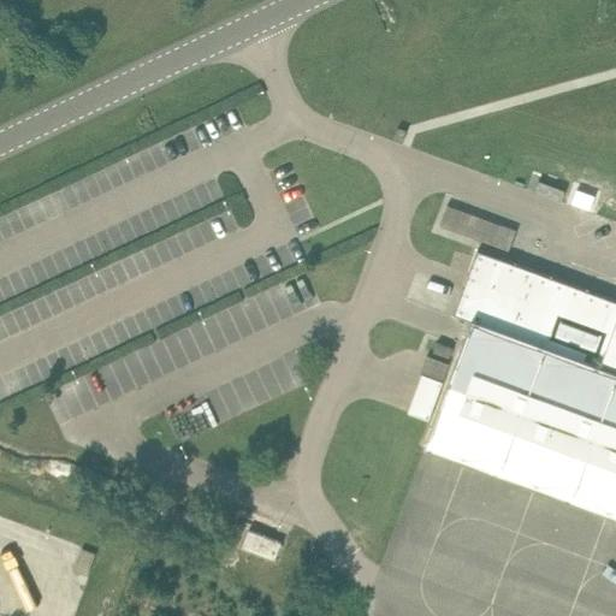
[(531,236),(461,211),(454,231),(523,256),(531,236)]
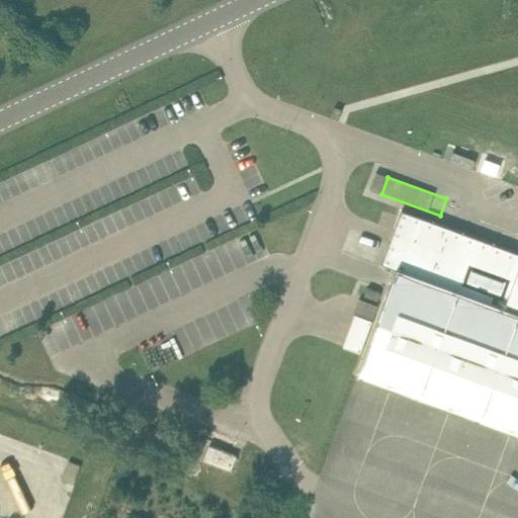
[(517,252),(402,209),(381,266),(384,267),(385,265),(396,269),(364,355),(358,372),(517,431),(517,252)]
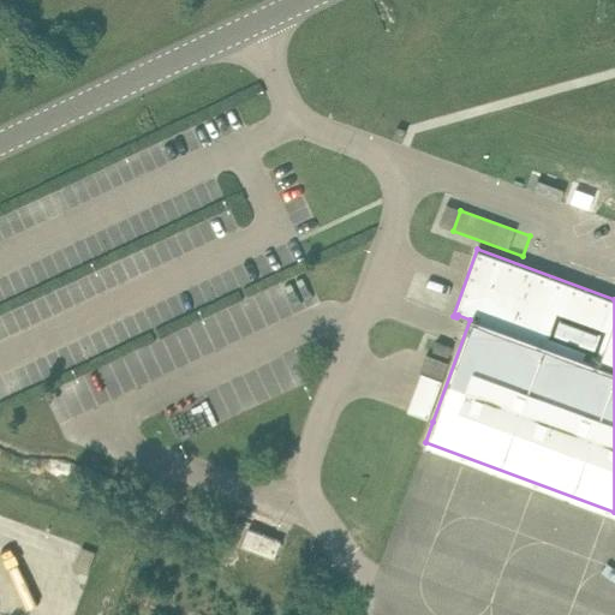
[(427,356),(427,357),(419,372),(422,374),(442,381),(448,363),(434,358),(427,356)]
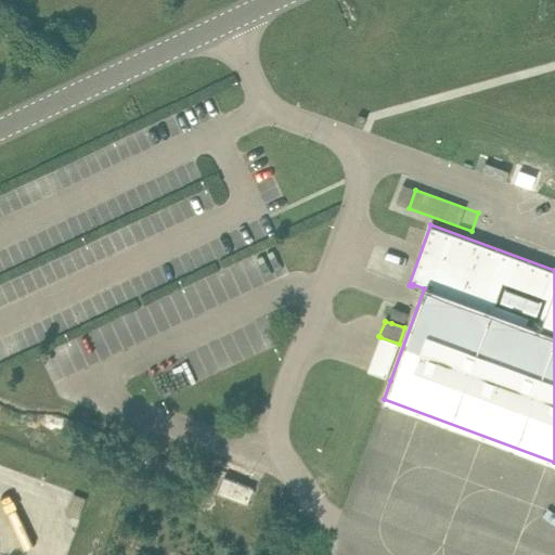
[(381,337),(368,372),(386,378),(399,344),(381,337)]
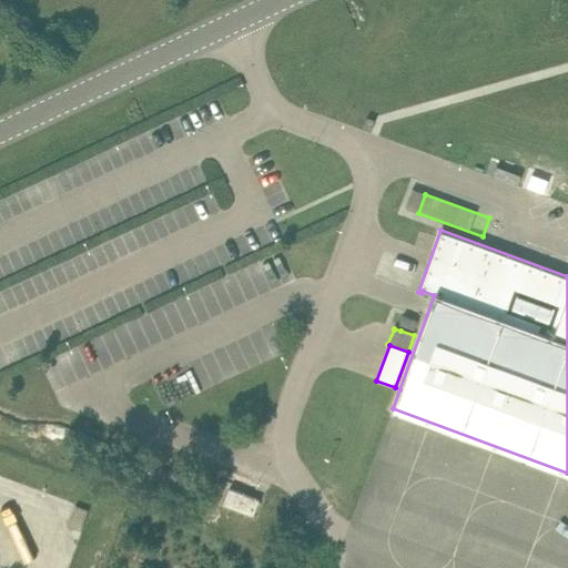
[(253,516),(255,511),(256,513),(259,506),(257,506),(260,500),(229,488),(223,505),(253,516)]
